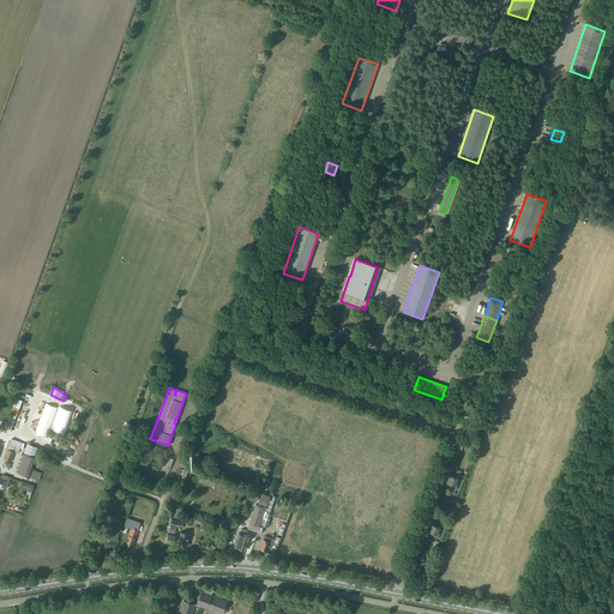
[(17,398),(11,414),(17,416),(23,401),(17,398)]
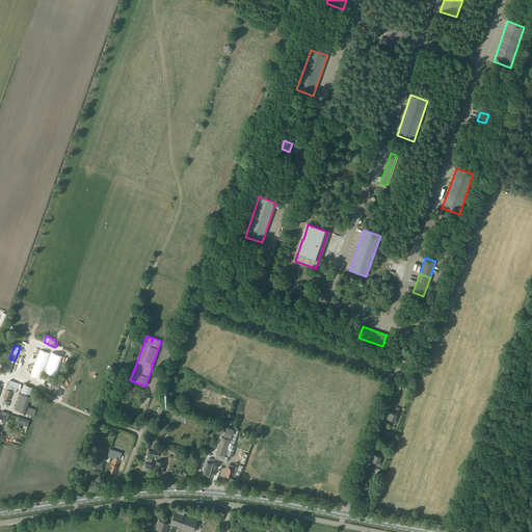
[(9,374),(14,363),(8,361),(4,372),(9,374)]
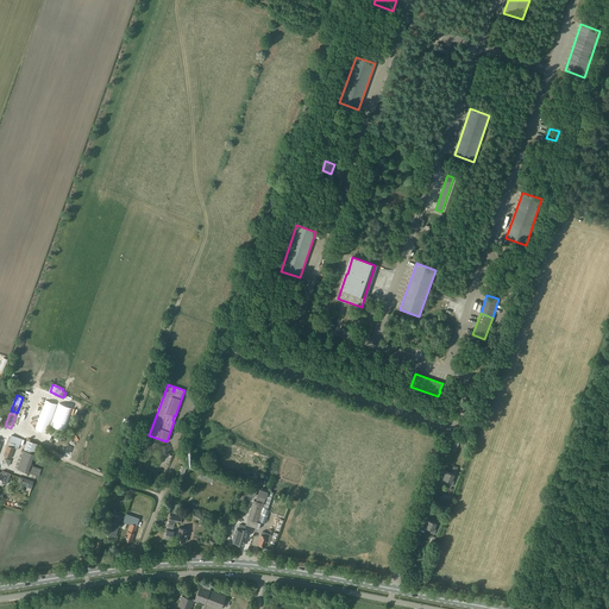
[(4,456),(12,458),(16,459),(23,439),(12,435),(4,456)]
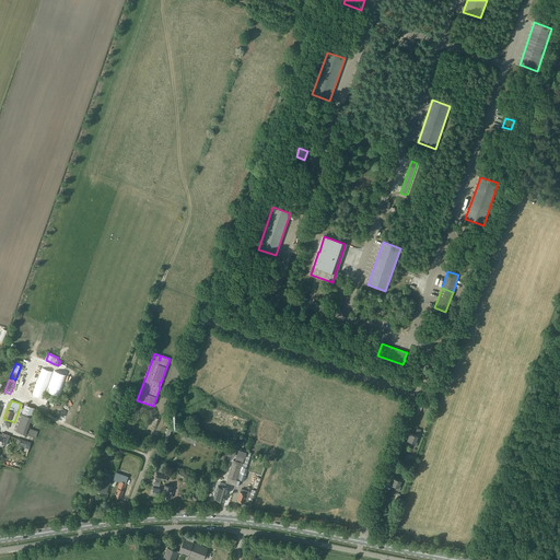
[(22,413),(20,413),(14,431),(26,435),(32,418),(35,408),(25,405),(22,413)]
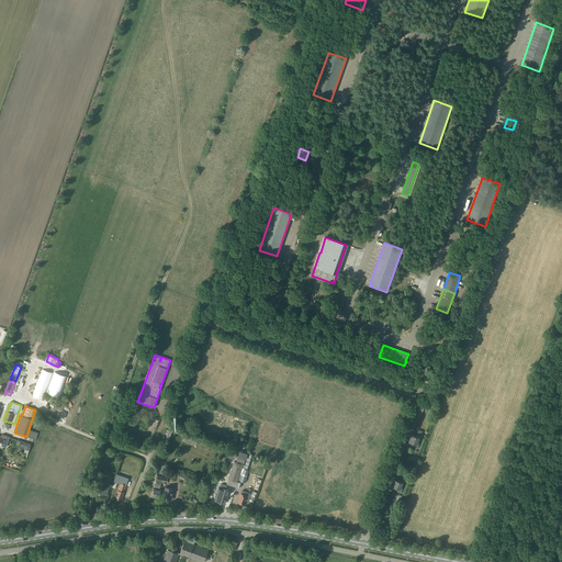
[(408,442),(411,442),(409,446),(417,448),(419,444),(417,442),(419,438),(412,435),(408,442)]
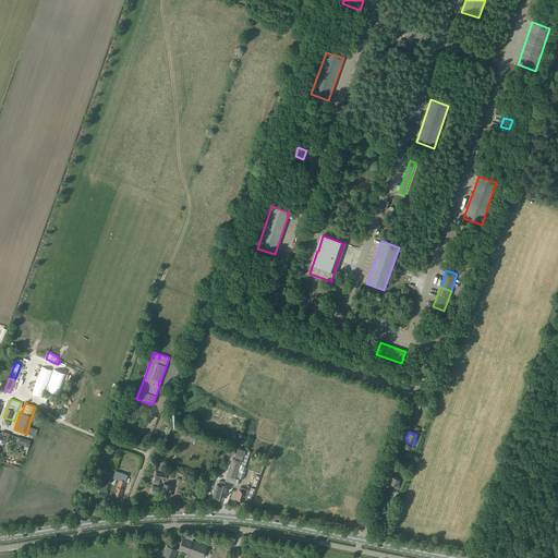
[(31,440),(17,436),(15,443),(25,446),(24,450),(27,451),(31,440)]
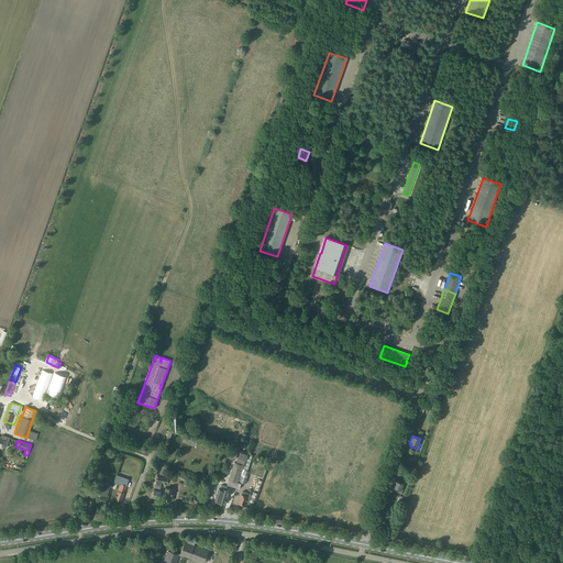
[(232,448),(225,445),(219,463),(225,465),(229,454),(236,456),(238,452),(231,450),(232,448)]
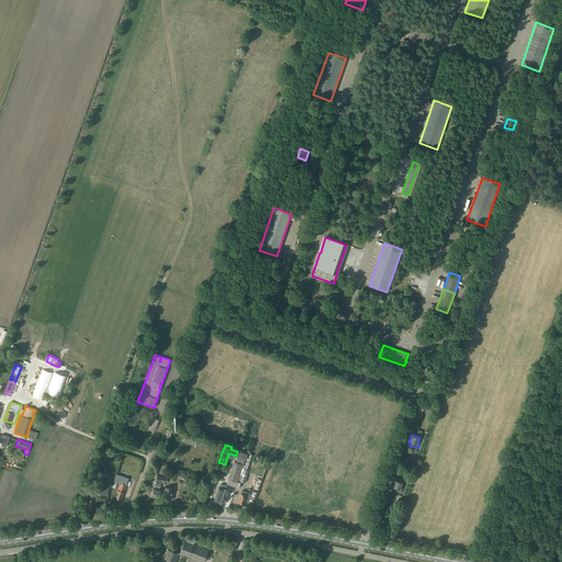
[(234,461),(228,479),(244,484),(248,470),(245,469),(246,465),(248,467),(251,454),(240,451),(238,457),(244,459),(242,463),(234,461)]
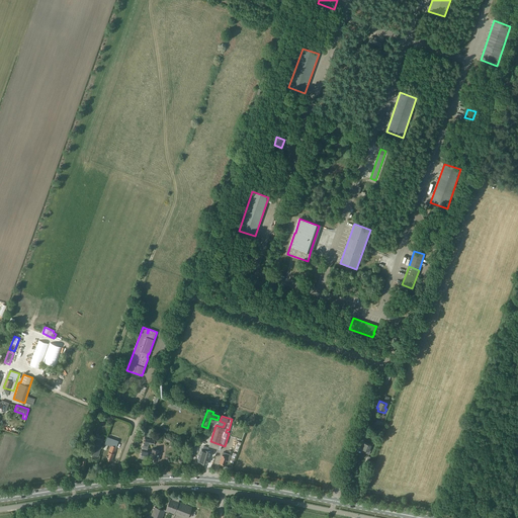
[(108,454),(106,459),(111,461),(114,454),(116,447),(118,441),(110,438),(110,439),(107,438),(105,443),(111,445),(108,454)]
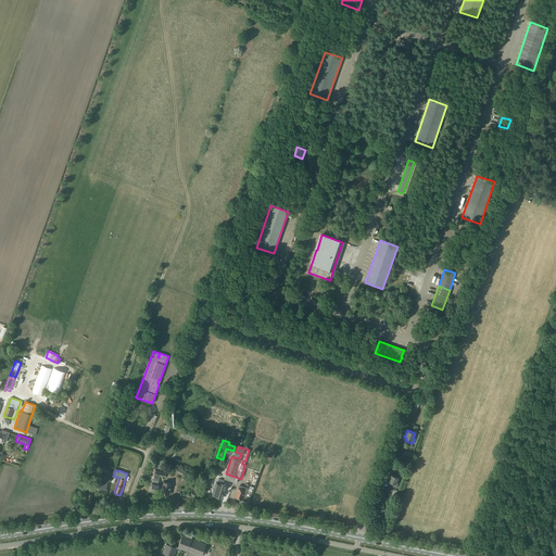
[(396,488),(399,483),(396,482),(399,478),(391,475),(388,481),(390,482),(389,485),(396,488)]
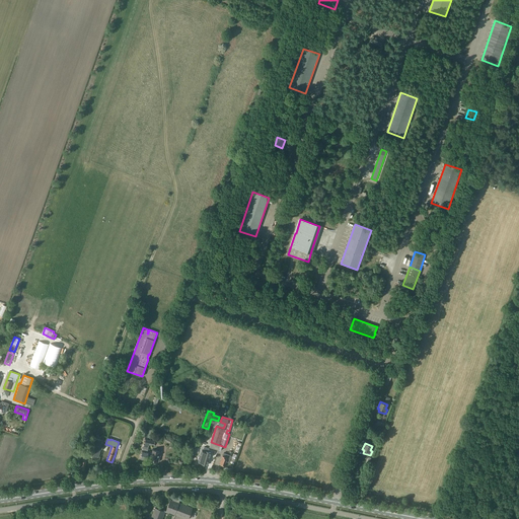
[(149,445),(144,444),(143,450),(142,450),(141,459),(146,460),(147,456),(148,451),(149,445)]
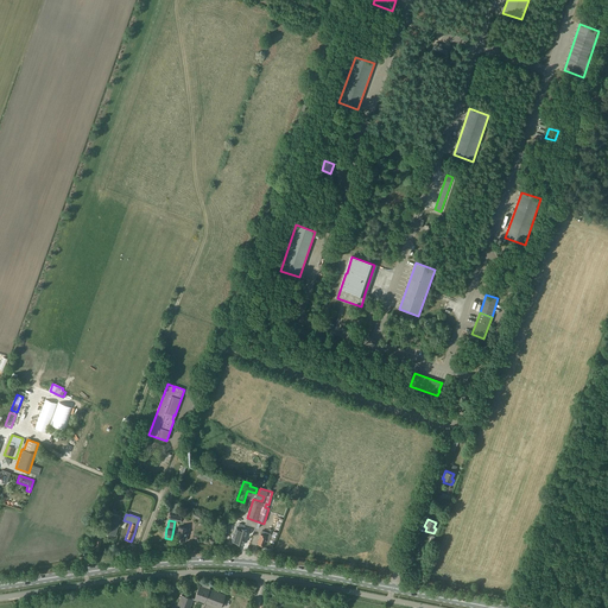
[(245,526),(239,524),(238,527),(236,527),(233,542),(236,543),(238,544),(242,545),(247,531),(244,530),(245,526)]
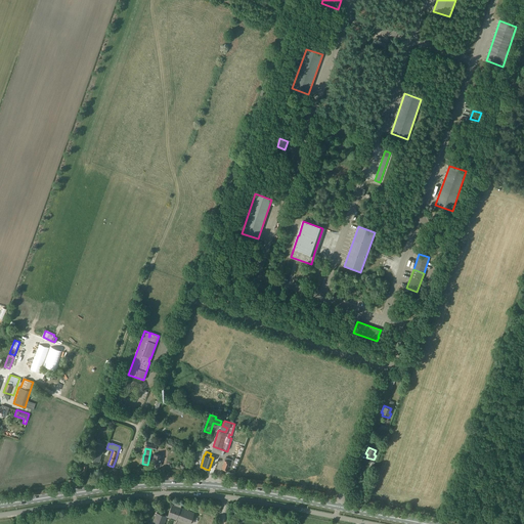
[(148,461),(153,462),(153,464),(161,466),(162,461),(160,461),(161,455),(154,453),(154,456),(149,455),(148,461)]
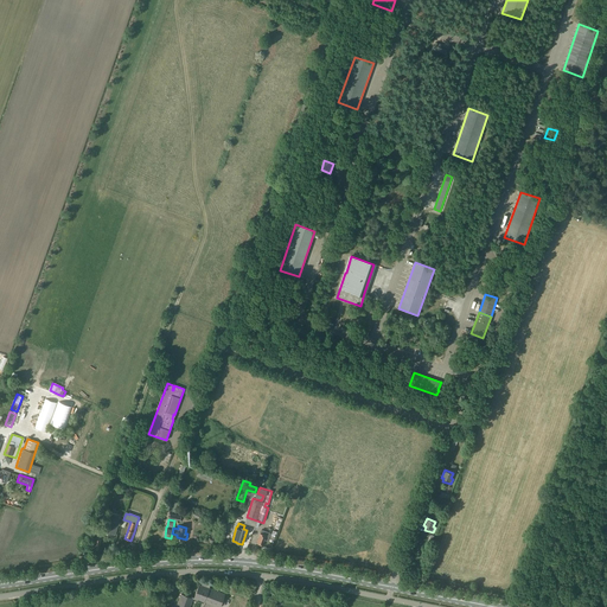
[(272,532),(262,530),(257,543),(263,544),(264,541),(268,542),(272,532)]
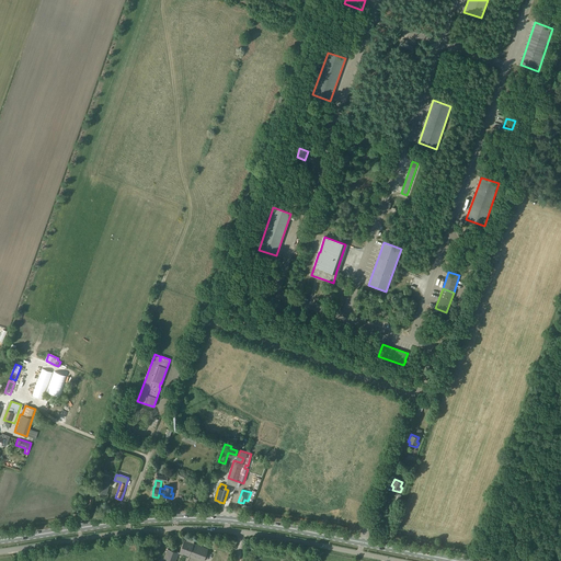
[(180,552),(189,557),(190,556),(204,560),(208,550),(194,545),(195,544),(194,544),(191,542),(192,539),(187,537),(186,540),(184,540),(180,552)]
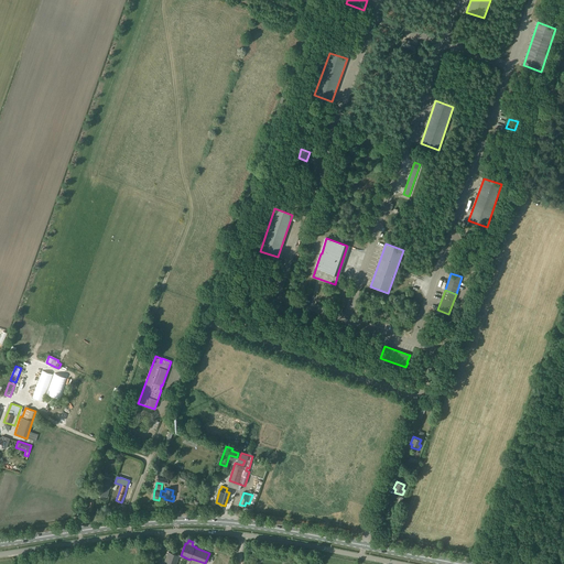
[(169,552),(164,563),(163,563),(175,563),(180,556),(169,552)]
